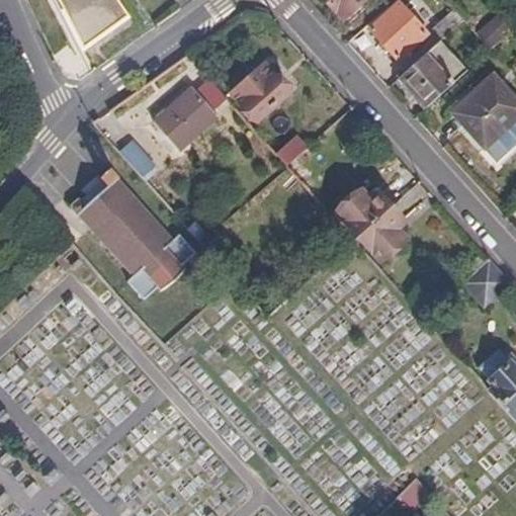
[(133,10),(124,0),(63,0),(85,46),(133,10)]
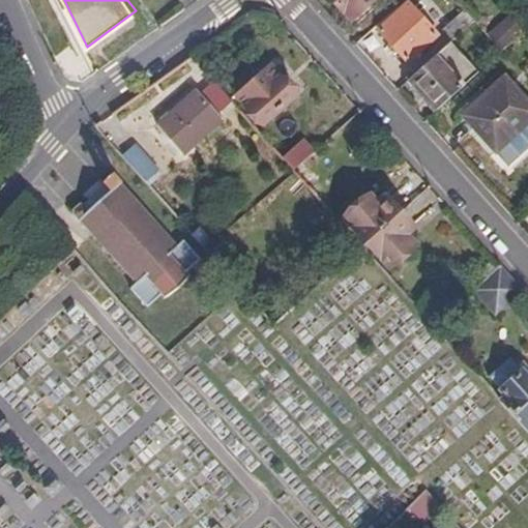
[(330,0),(348,19),(369,0),(330,0)]
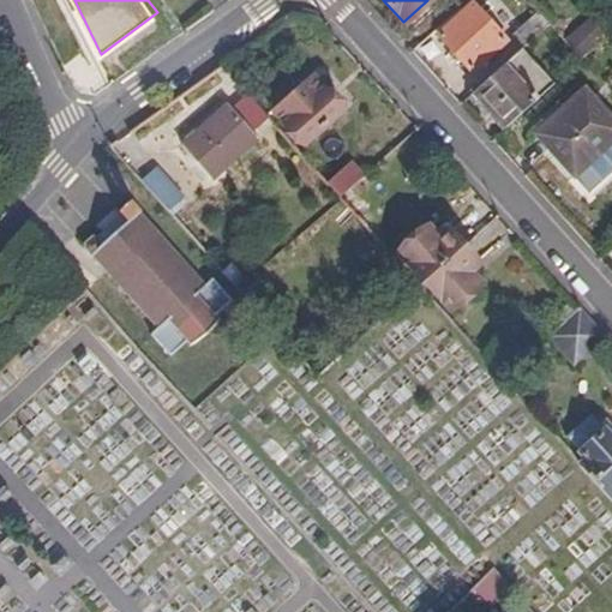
[(502,40),(468,4),(436,34),(468,70),(502,40)]
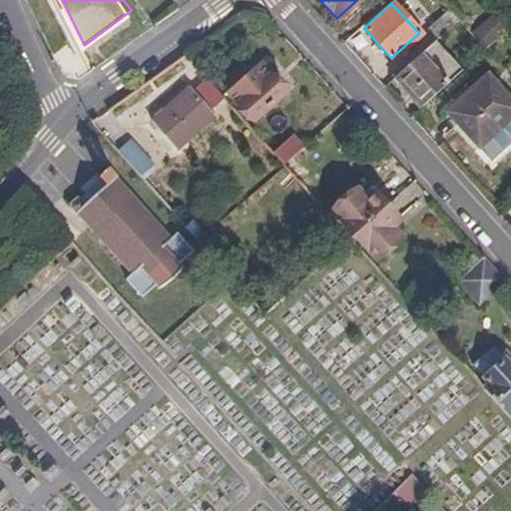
[(425,27),(434,38),(455,19),(445,9),(425,27)]
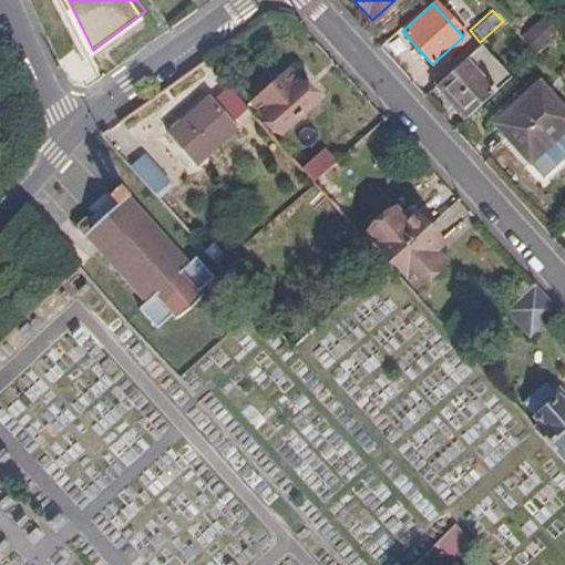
[(535,53),(552,39),(535,20),(520,33),(535,53)]
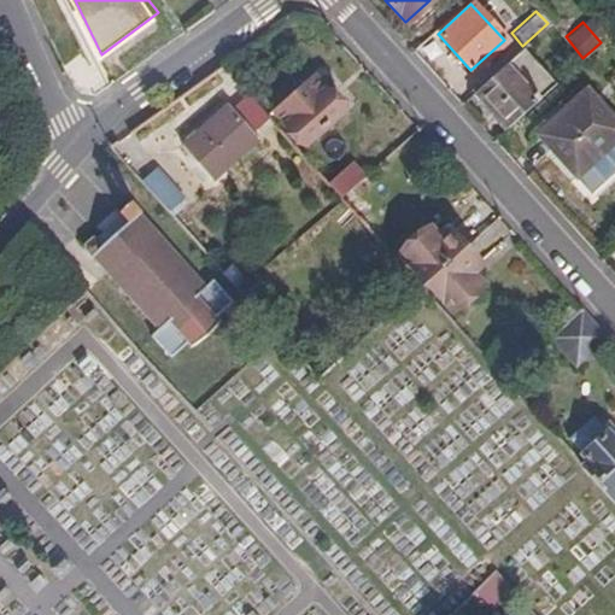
[(519,50),(472,93),(505,129),(552,86),(519,50)]
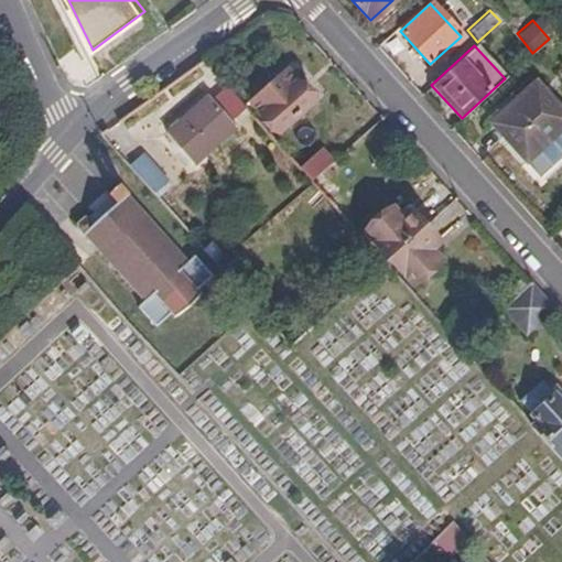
[(313,100),(285,72),(251,103),(279,131),(313,100)]
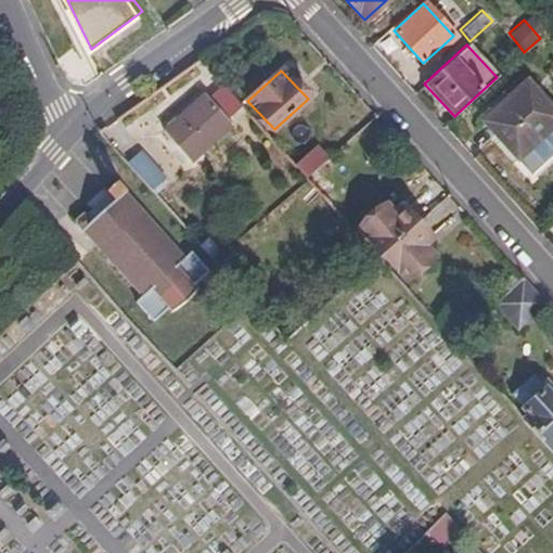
[(552,107),(524,77),(480,118),(530,171),(552,150),(552,107)]
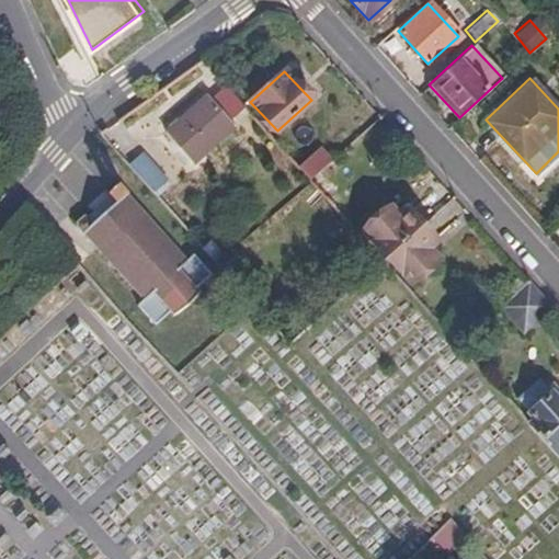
[(244,106),(226,87),(210,101),(207,98),(166,135),(192,162),(232,126),(228,122),(244,106)]
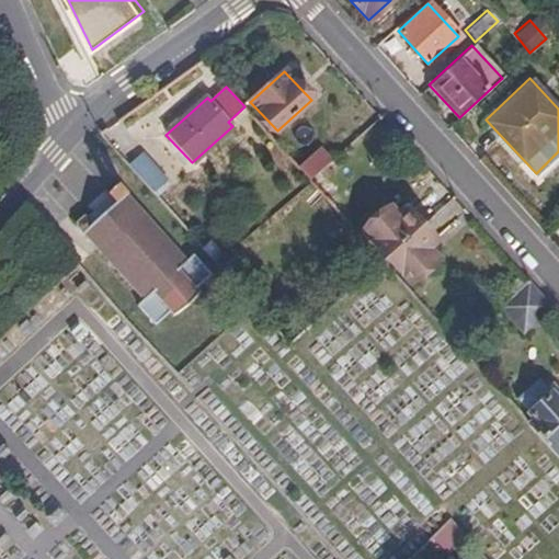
[(330,162),(332,160),(319,145),(297,164),(309,180),(330,162)]
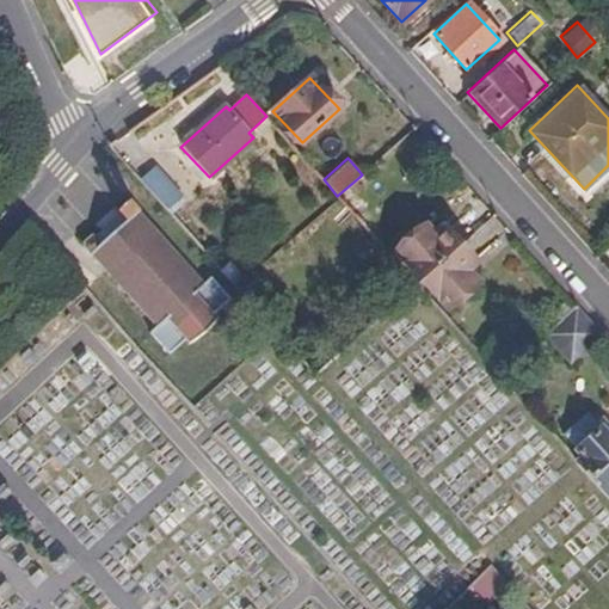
[(153,167),(139,180),(164,208),(178,196),(153,167)]
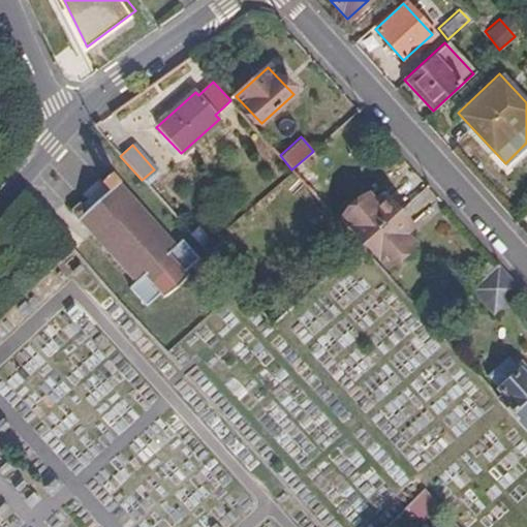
[(337,182),(311,153),(291,169),(306,185),(314,178),(327,190),(337,182)]
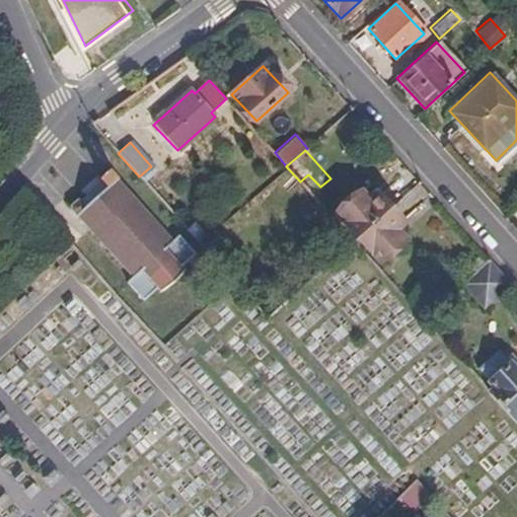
[(174,237),(105,165),(68,201),(134,274),(127,280),(145,298),(196,250),(179,233),(174,237)]
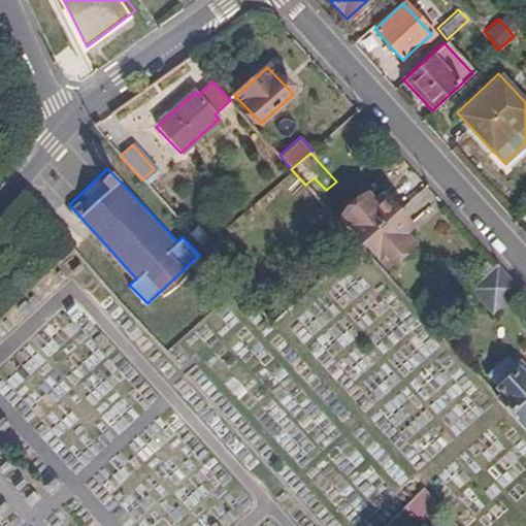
[(364,240),(397,210),(385,196),(375,203),(367,194),(342,217),(364,240)]
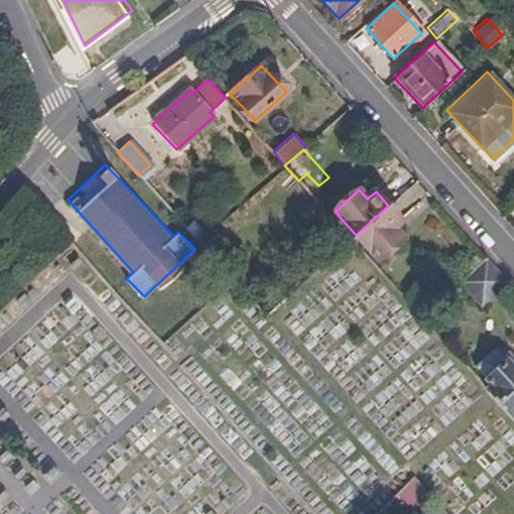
[(401,219),(388,206),(356,235),(377,258),(401,236),(392,228),(401,219)]
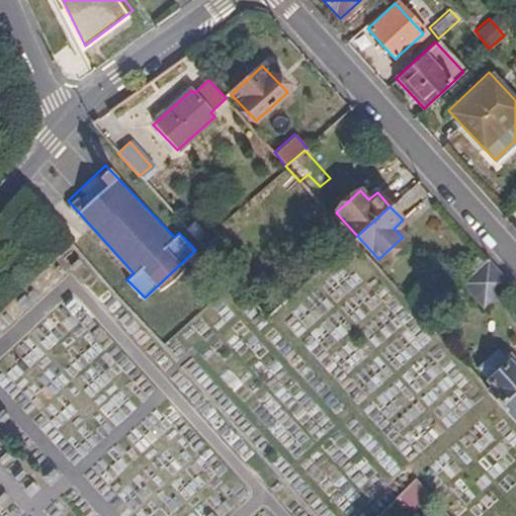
[(194,224),(187,230),(193,237),(200,231),(194,224)]
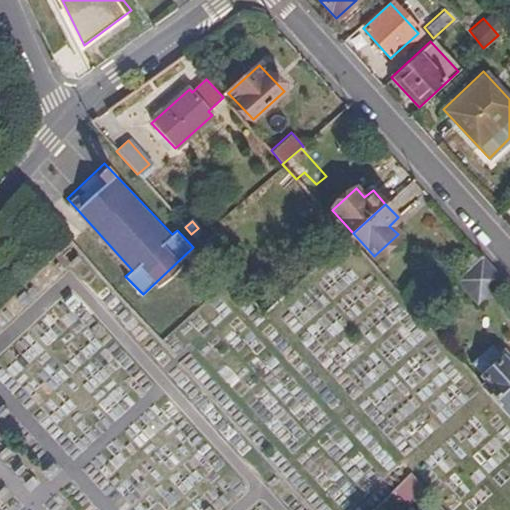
[(464,271),(477,259),(471,252),(458,264),(464,271)]
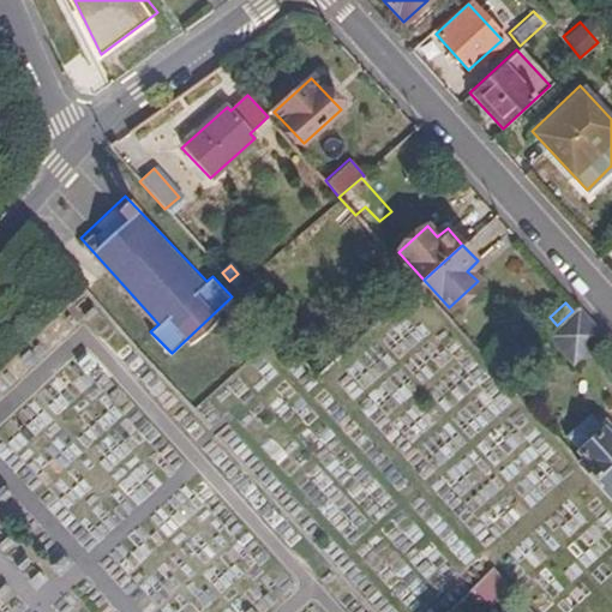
[(604,335),(579,306),(573,311),(557,325),(545,336),(571,365),(604,335)]
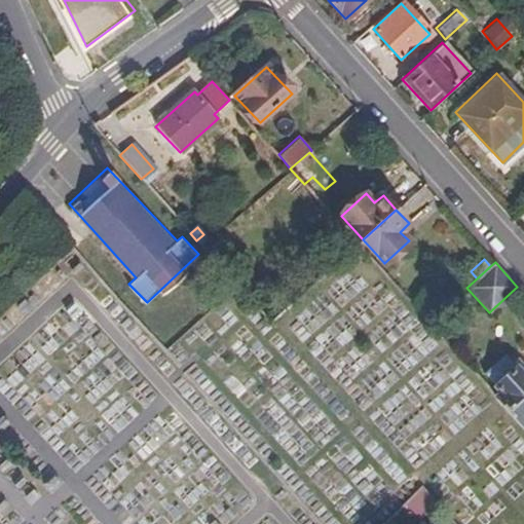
[(523,374),(503,352),(482,370),(501,390),(496,395),(523,425),(523,374)]
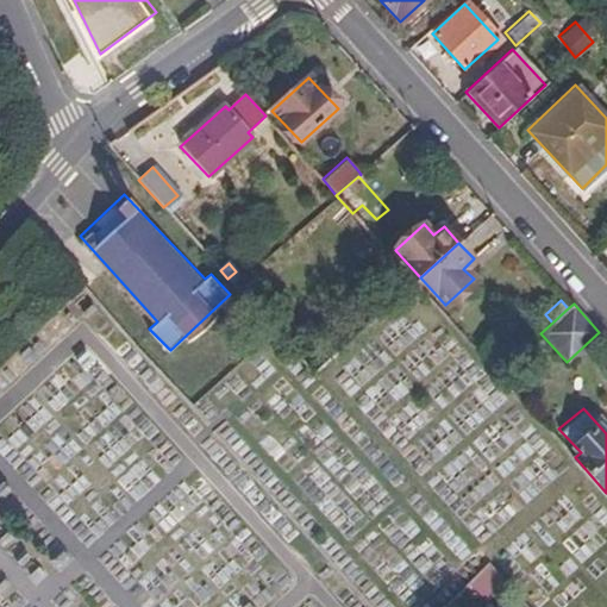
[(490,561),(440,606),(485,606),(511,583),(490,561)]
